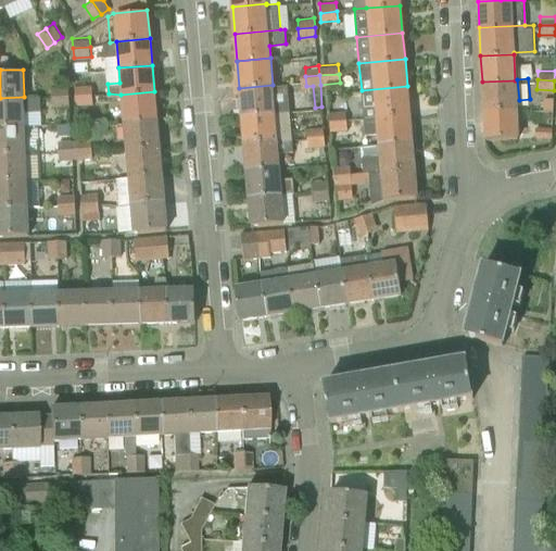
[(483,110),(516,109),(515,80),(482,82),(483,110)]
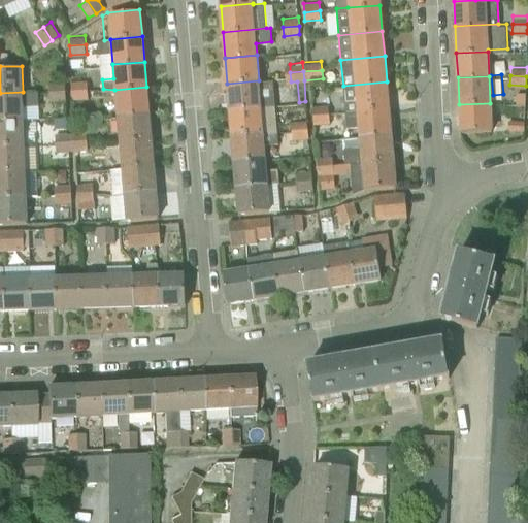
[(71,89),(88,89),(87,79),(71,80),(71,89)]
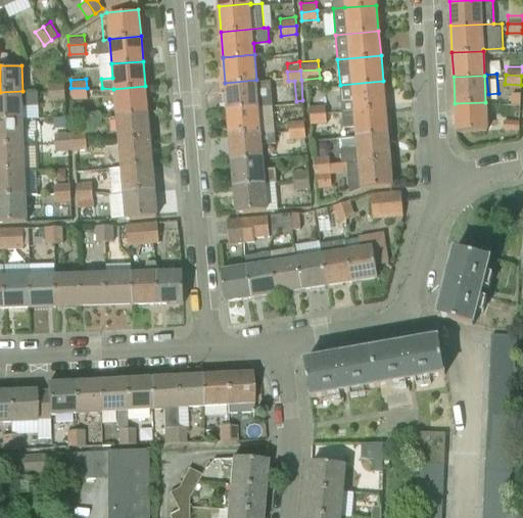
[(228,107),(273,103),(271,79),(256,80),(225,83),(228,107)]
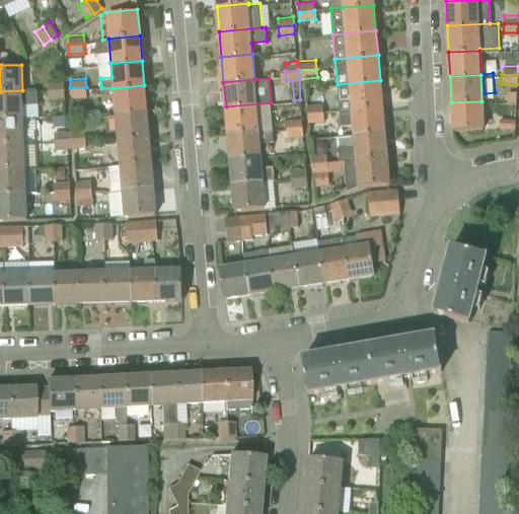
[(49,89),(64,88),(64,79),(49,80),(49,89)]
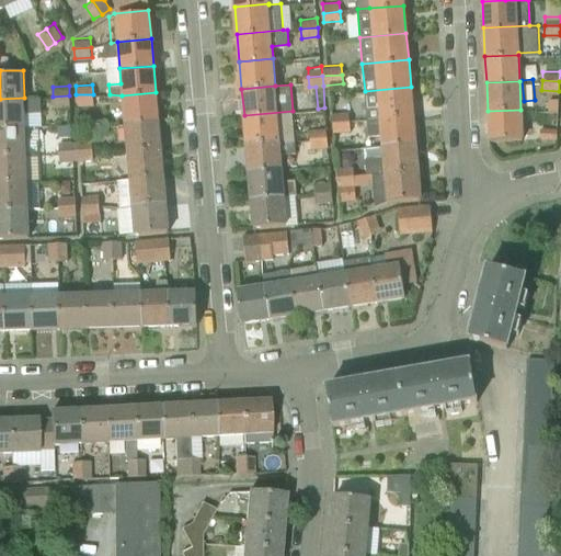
[(367,117),(413,113),(411,87),(365,91),(367,117)]
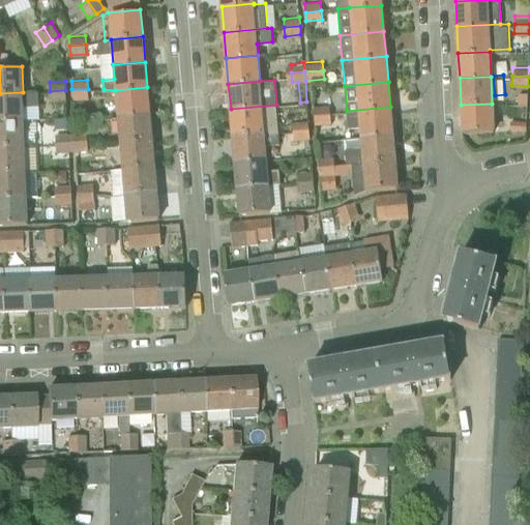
[(117,116),(149,113),(147,87),(115,90),(117,116)]
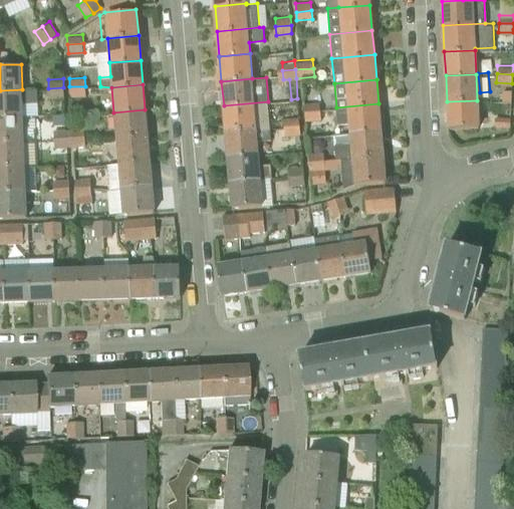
[(70,95),(85,94),(85,86),(69,86),(70,95)]
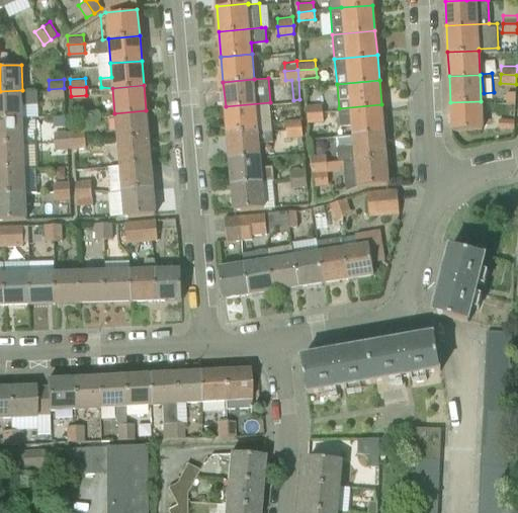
[(50,97),(65,97),(64,88),(49,89),(50,97)]
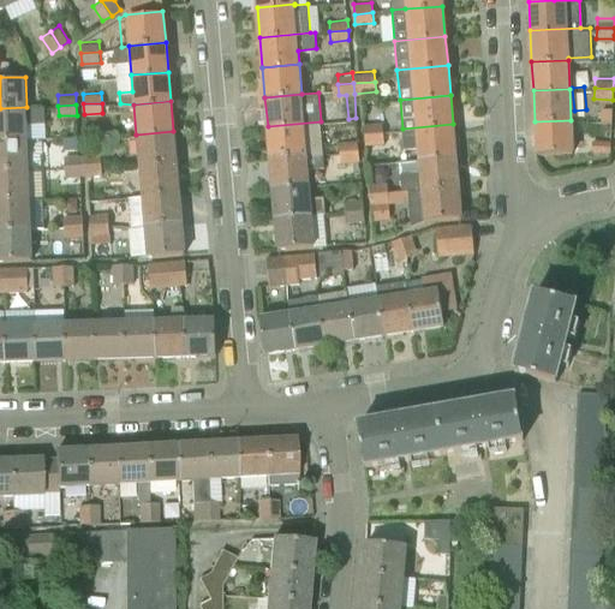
[(0,138),(28,137),(27,121),(46,120),(45,106),(27,107),(0,108),(0,138)]
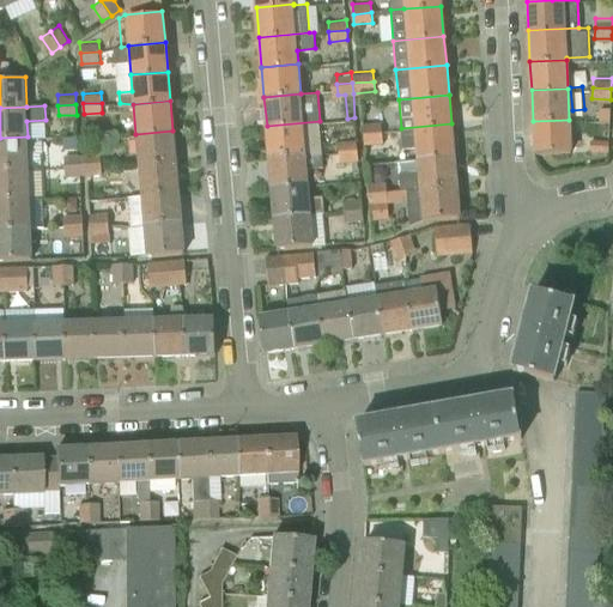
[(364,132),(382,131),(381,120),(363,122),(364,132)]
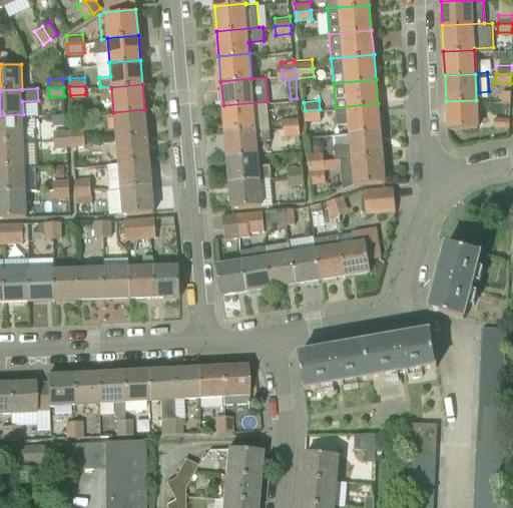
[(447,127),(449,126),(478,125),(476,100),(446,101),(447,127)]
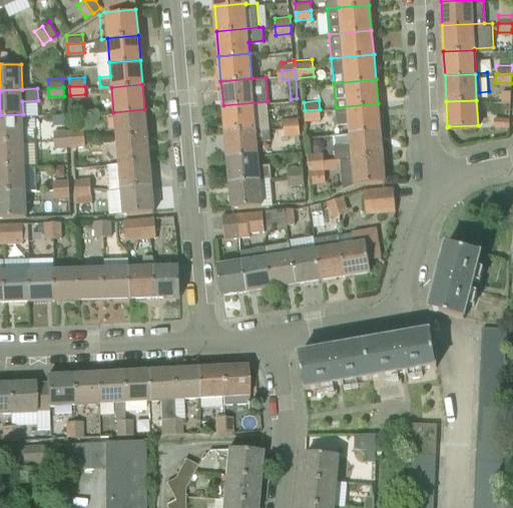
[(225,129),(270,125),(268,101),(223,105),(225,129)]
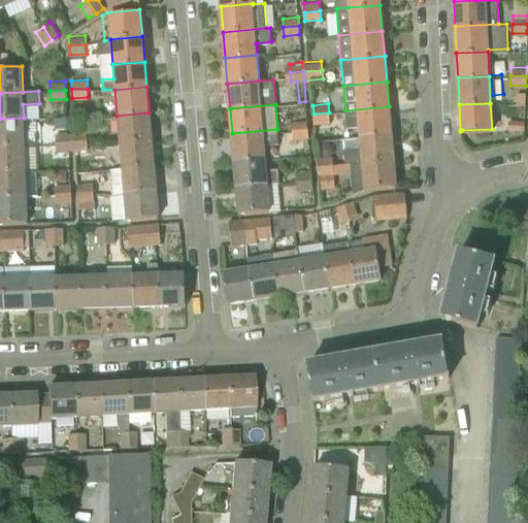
[(359,135),(391,133),(389,106),(345,110),(347,126),(358,125),(359,135)]
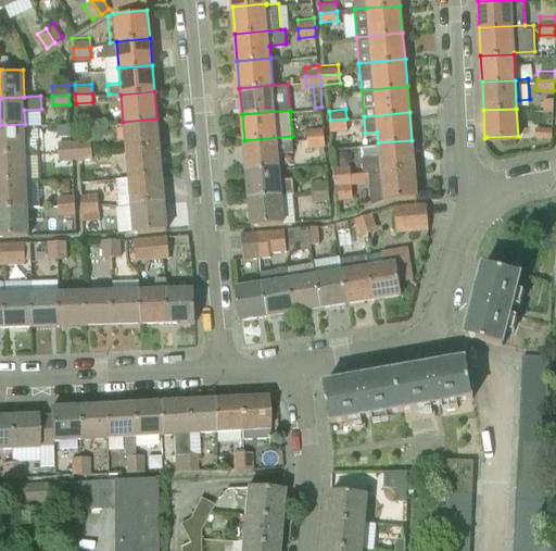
[(126,149),(160,147),(156,119),(123,122),(126,149)]
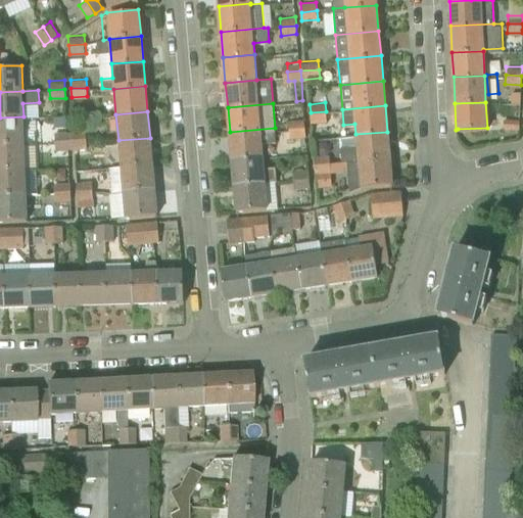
[(312,122),(327,121),(326,111),(311,112),(312,122)]
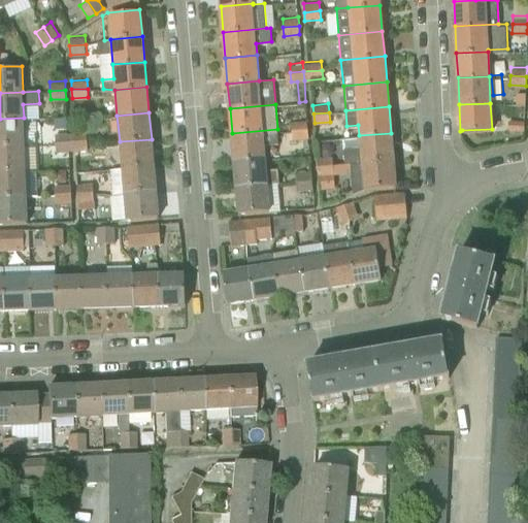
[(0,144),(25,144),(24,118),(0,119),(0,144)]
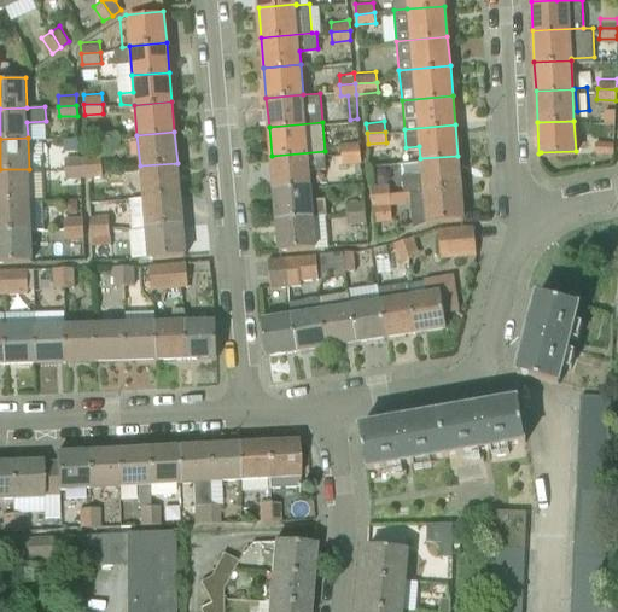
[(342,151),(360,150),(360,139),(340,141),(342,151)]
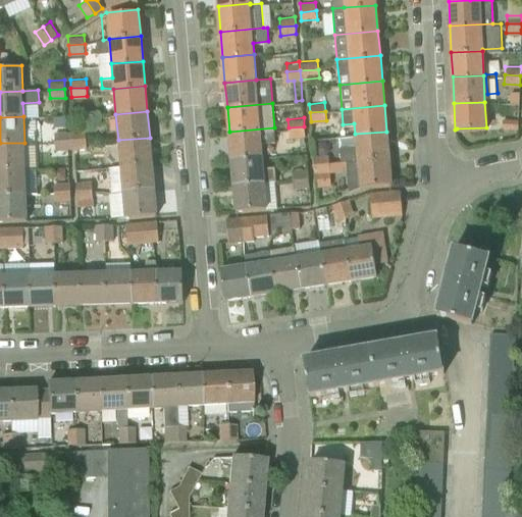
[(503,127),(518,127),(519,118),(503,117),(503,127)]
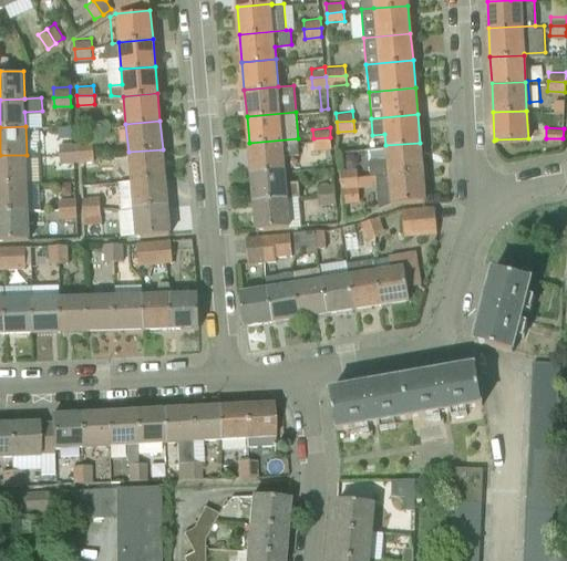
[(315,148),(331,146),(330,137),(313,138),(315,148)]
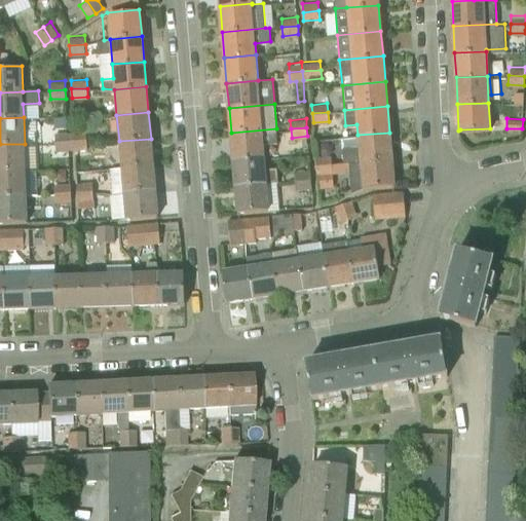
[(233,159),(265,156),(264,143),(277,142),(276,128),(231,133),(233,159)]
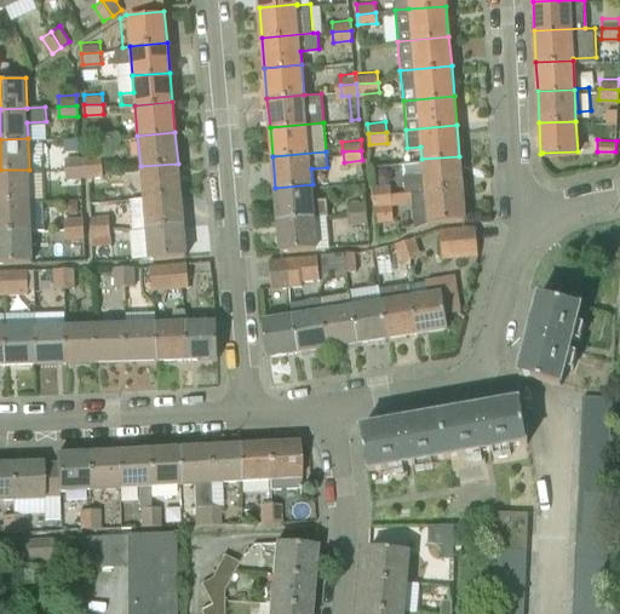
[(84,165),(102,164),(102,153),(84,154),(84,165)]
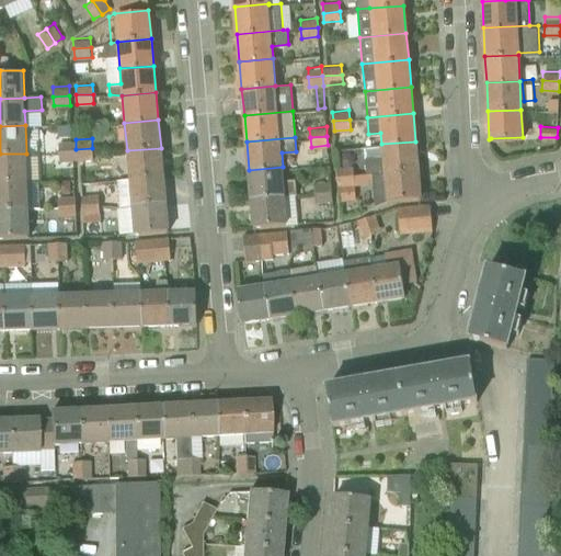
[(59,150),(76,149),(76,139),(59,140),(59,150)]
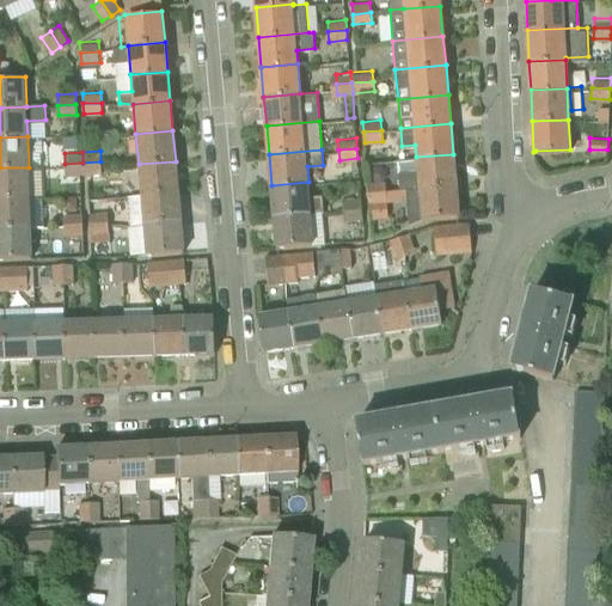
[(418,187),(456,184),(453,154),(416,157),(418,187)]
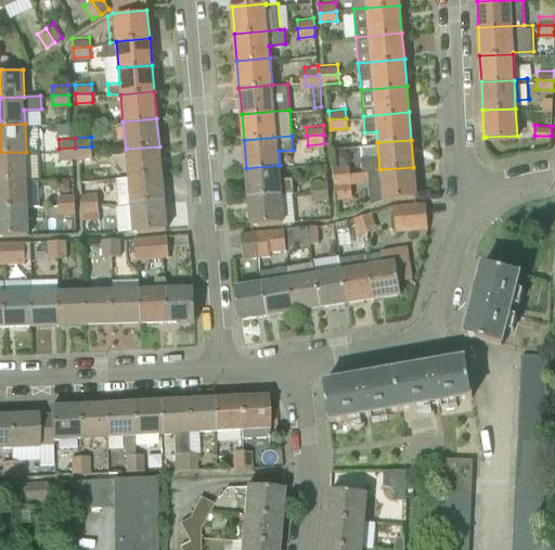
[(76,157),(92,156),(91,146),(75,148),(76,157)]
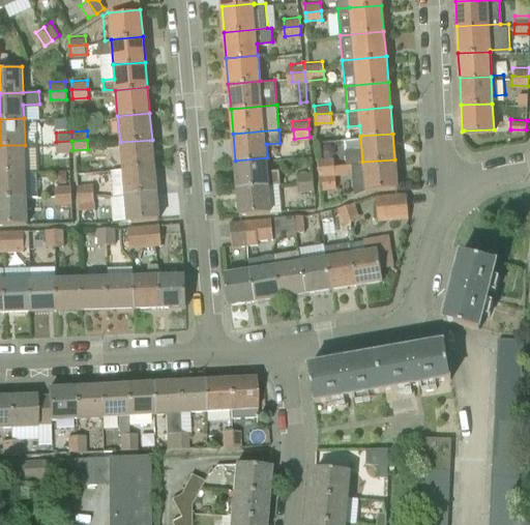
[(122,167),(154,165),(152,140),(120,142),(122,167)]
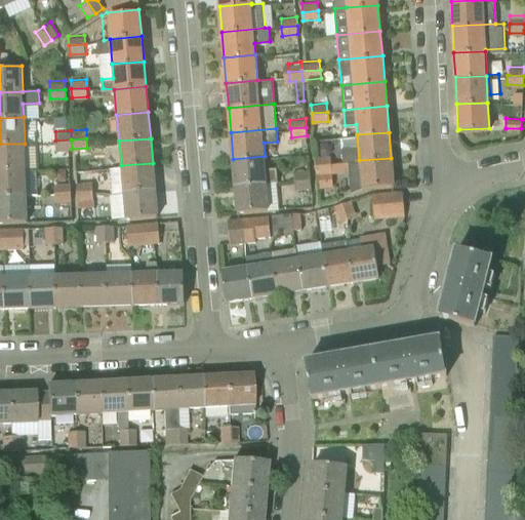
[(56,149),(72,149),(71,140),(55,141),(56,149)]
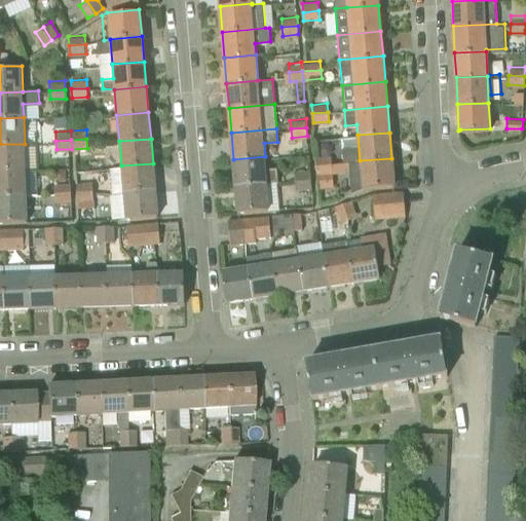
[(0,169),(26,169),(25,144),(0,144),(0,169)]
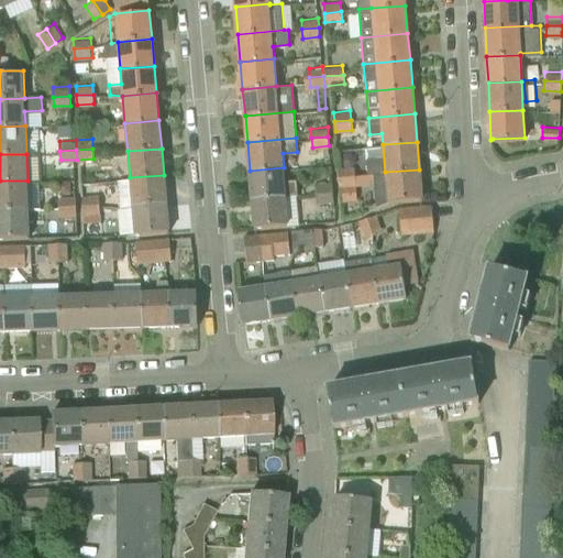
[(339,176),(355,175),(354,165),(338,166),(339,176)]
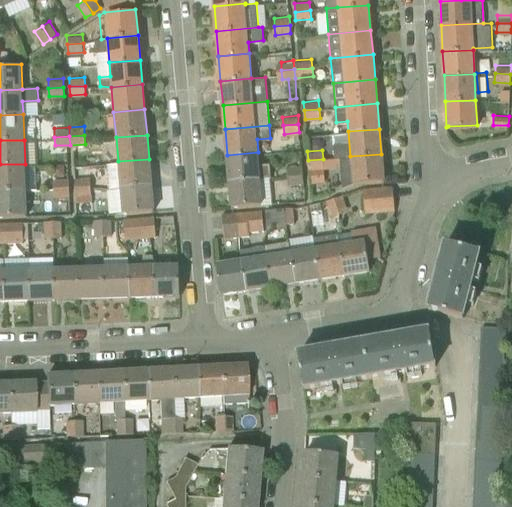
[(229,180),(267,176),(266,165),(259,166),(258,152),(227,155),(229,180)]
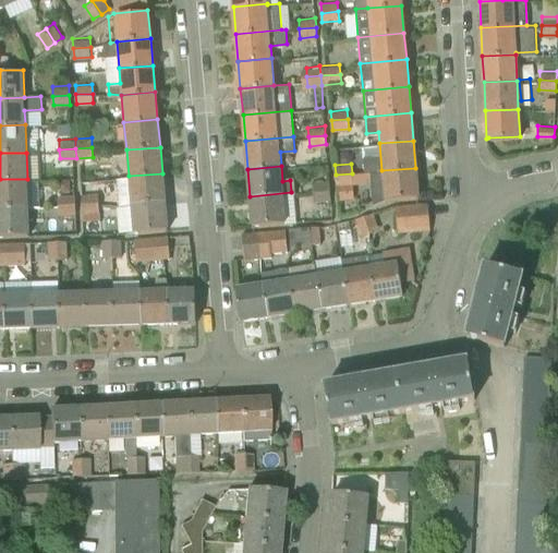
[(384,185),(385,199),(419,195),(415,168),(381,170),(371,171),(372,187),(384,185)]
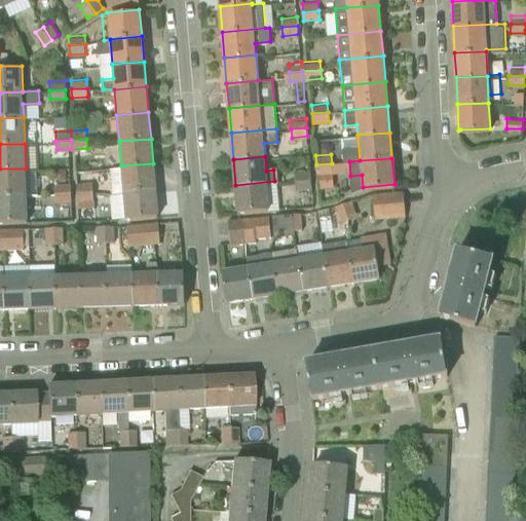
[(123,192),(155,190),(153,163),(121,165),(110,166),(112,192),(123,191),(123,192)]
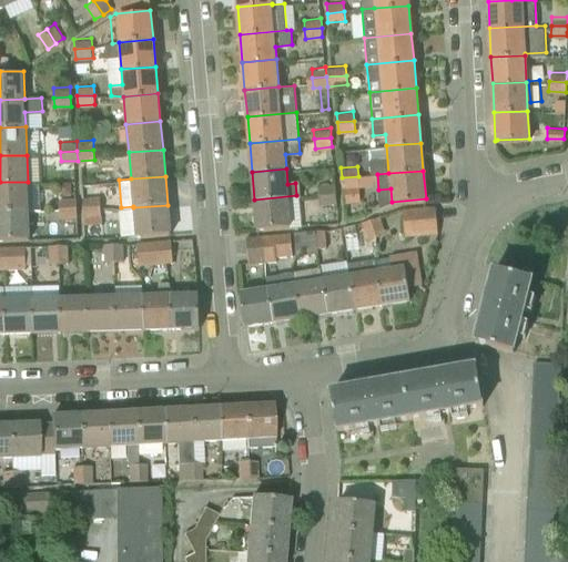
[(342,187),(359,185),(358,176),(342,177),(342,187)]
